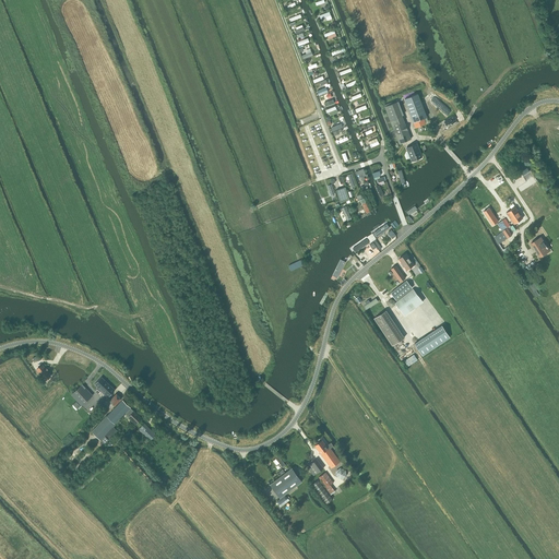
[(418,94),(404,99),(415,128),(426,123),(424,118),(426,117),(427,117),(418,94)]
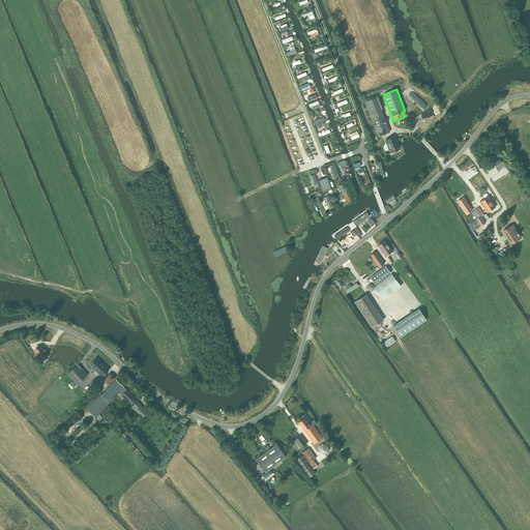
[(378,96),(364,101),(370,114),(378,137),(389,131),(381,110),(382,109),(378,96)]
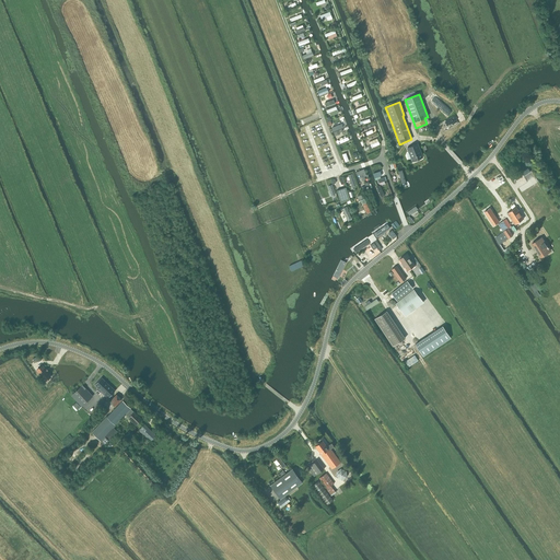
[(446,132),(456,126),(466,120),(461,111),(457,113),(444,120),(441,123),(446,132)]
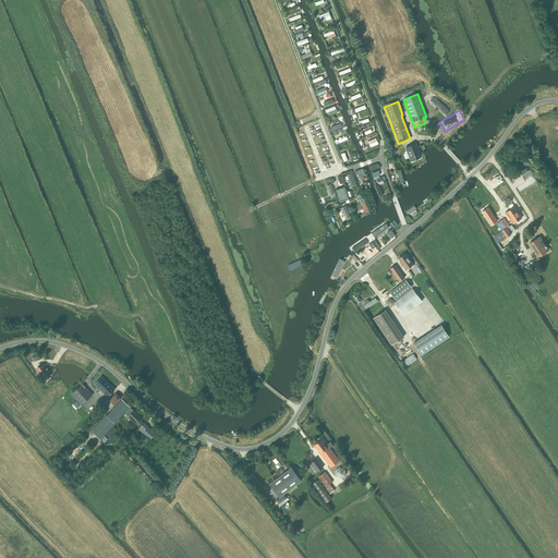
[(411,160),(421,157),(415,144),(407,147),(411,160)]
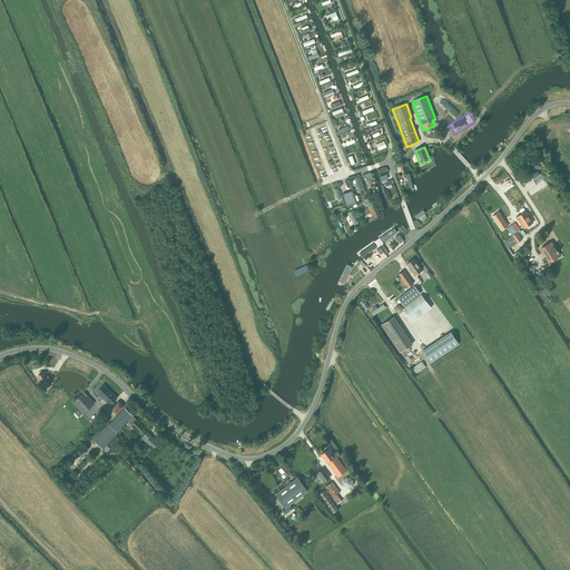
[(539,175),(534,167),(528,172),(532,178),(539,175)]
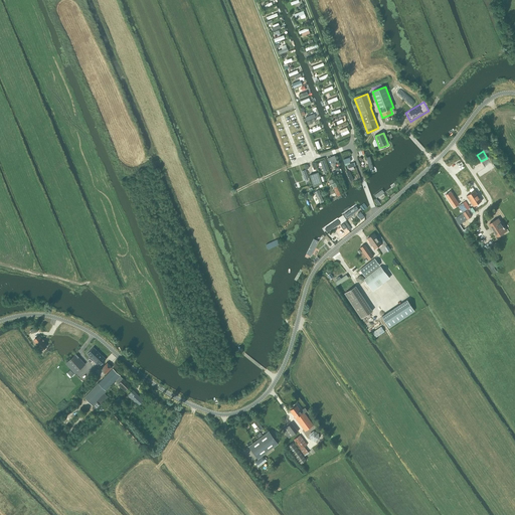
[(318,172),(309,175),(314,187),(322,184),(318,172)]
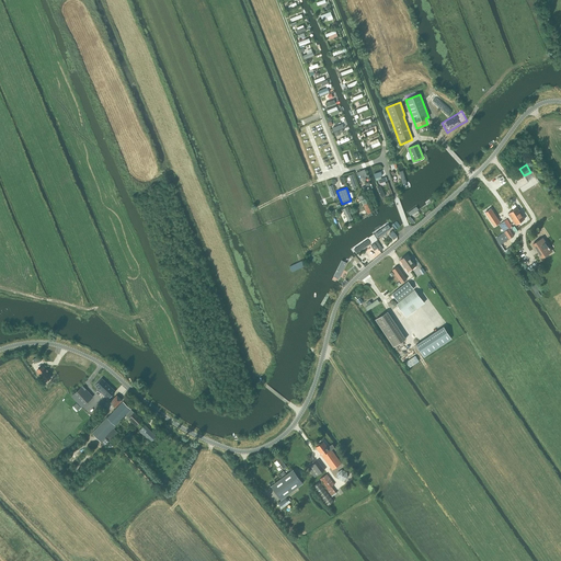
[(366,202),(362,204),(368,215),(371,213),(366,202)]
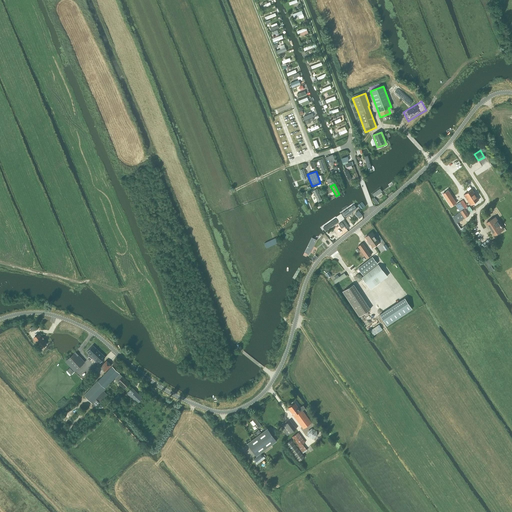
[(372,193),(375,198),(383,191),(381,187),(372,193)]
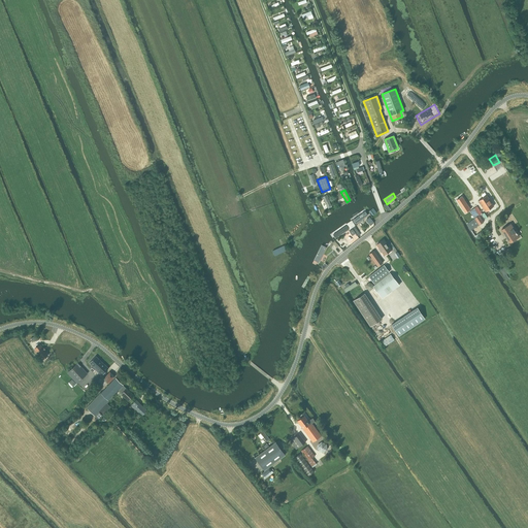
[(486,211),(494,206),(487,195),(479,201),(486,211)]
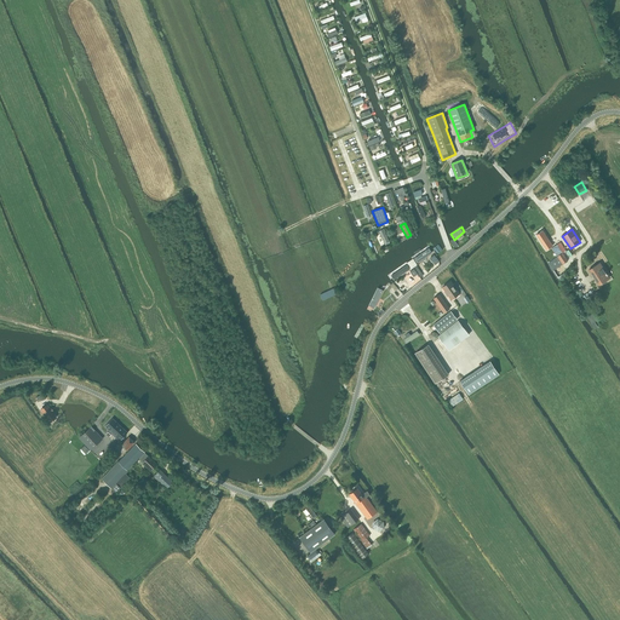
[(389,242),(384,230),(379,231),(385,245),(389,242)]
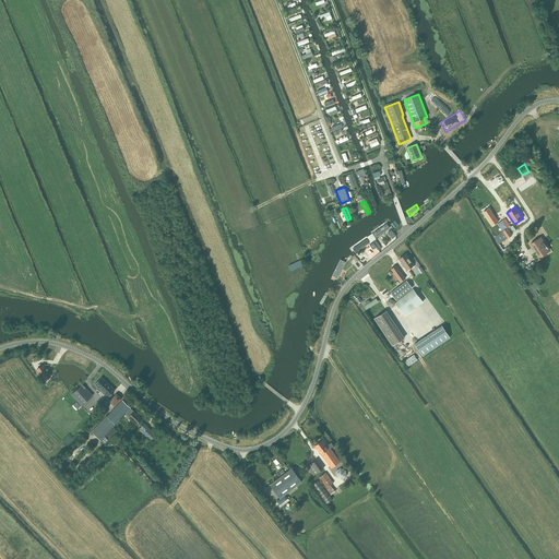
[(489,209),(484,212),(492,226),(498,222),(489,209)]
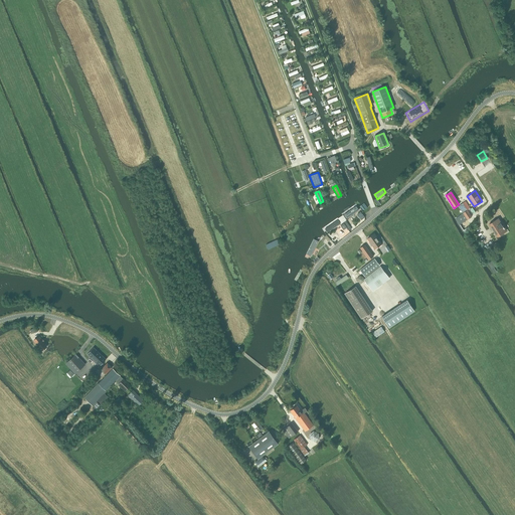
[(467,210),(463,203),(459,206),(463,213),(467,210)]
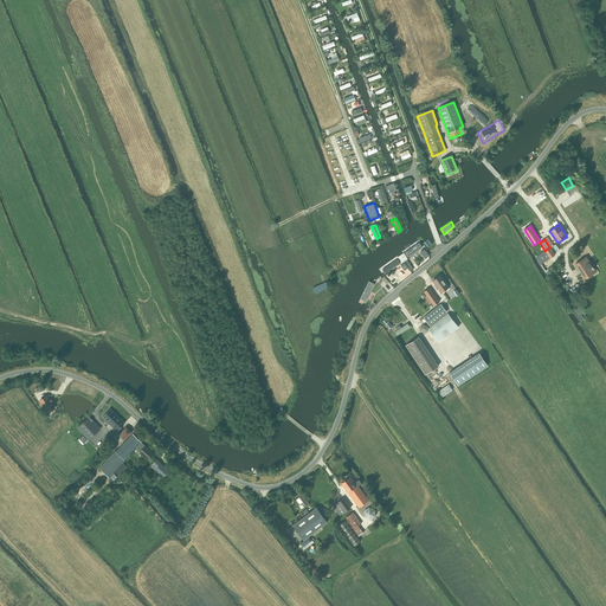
[(404,253),(407,258),(423,247),(419,243),(404,253)]
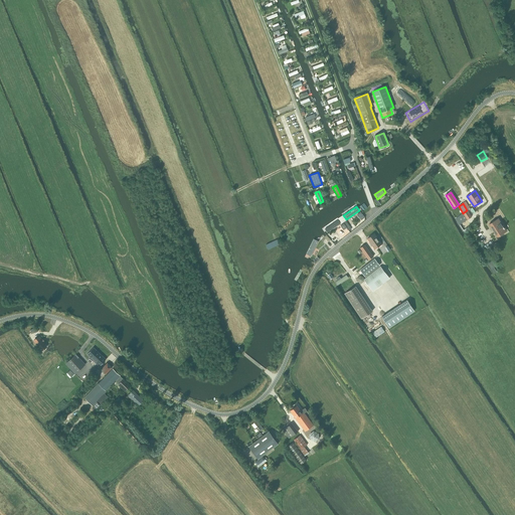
[(463,213),(456,218),(460,224),(472,216),(467,210),(463,213)]
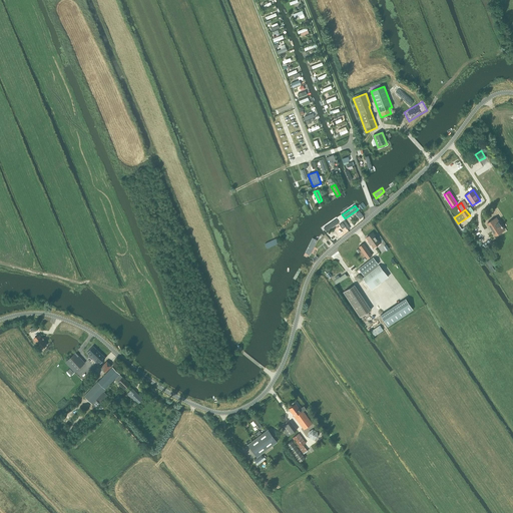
[(324,228),(327,232),(340,222),(337,218),(324,228)]
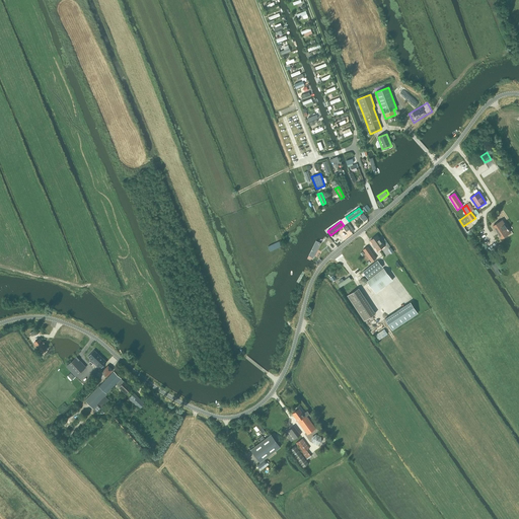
[(498,222),(493,226),(501,239),(511,232),(507,227),(507,228),(505,224),(501,226),(498,222)]
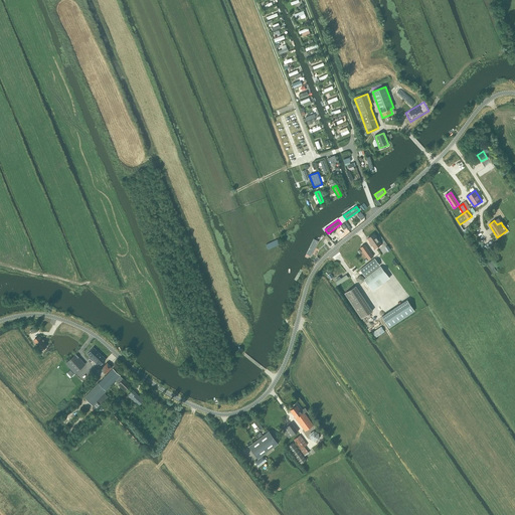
[(374,248),(381,243),(374,233),(367,238),(374,248)]
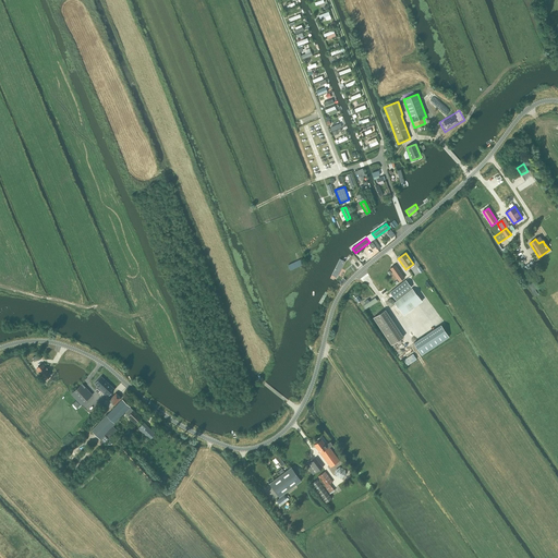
[(300,261),(288,266),(290,270),(302,265),(300,261)]
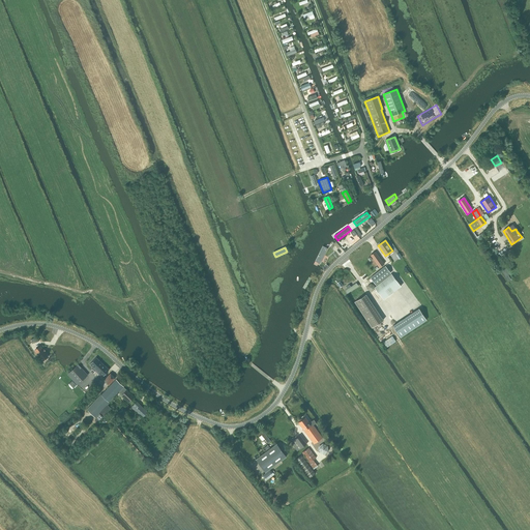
[(317,260),(320,261),(327,251),(324,248),(317,260)]
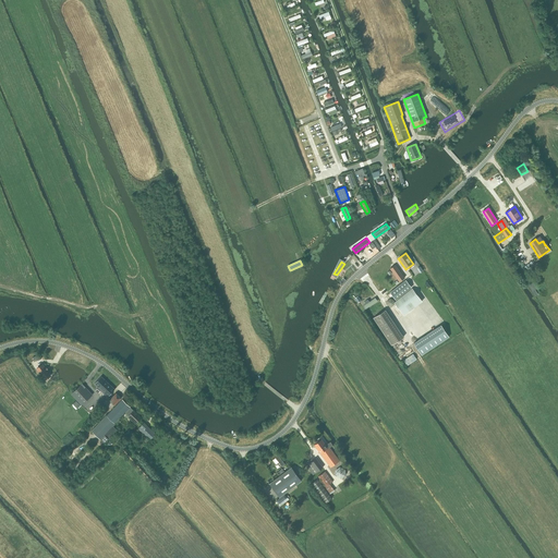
[(396,265),(390,268),(399,281),(404,278),(396,265)]
